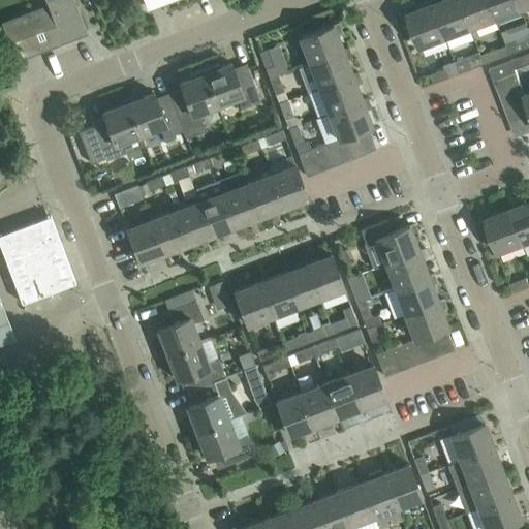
[(18,58),(52,44),(86,32),(74,3),(73,4),(71,0),(49,0),(53,11),(40,16),(37,18),(34,10),(4,23),(8,35),(17,56),(18,58)]
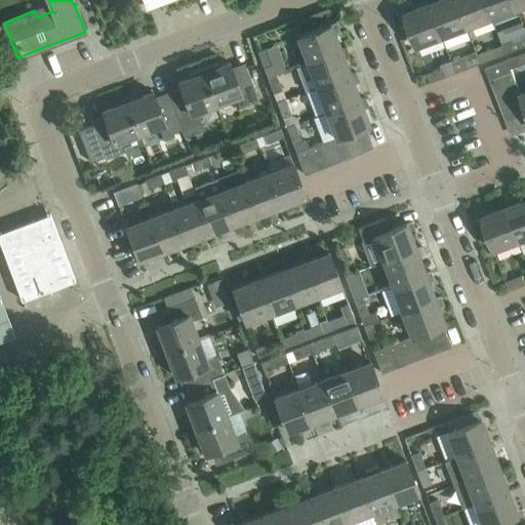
[(468,27),(456,0),(438,0),(430,3),(442,36),(468,27)]
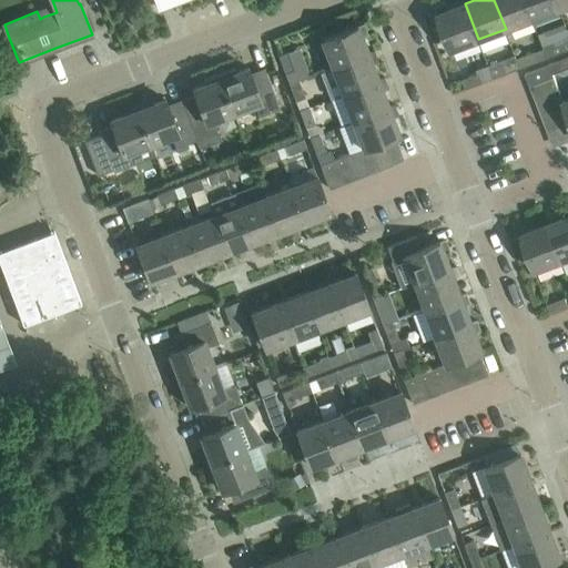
[(533,19),(525,0),(494,0),(506,29),(533,19)]
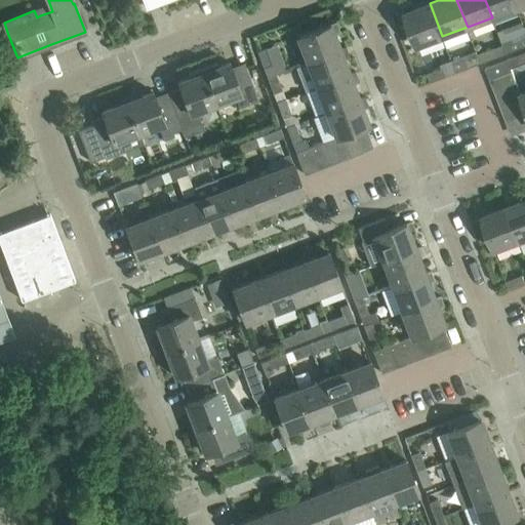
[(517,7),(514,0),(485,0),(492,17),(517,7)]
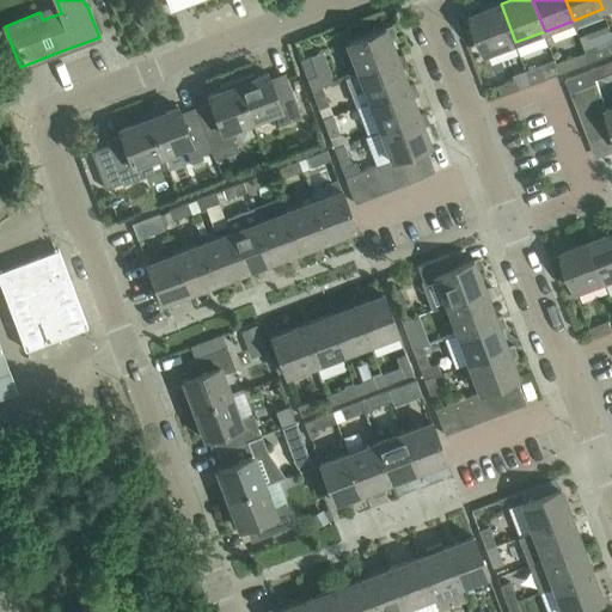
[(501,4),(471,14),(485,53),(515,42),(501,4)]
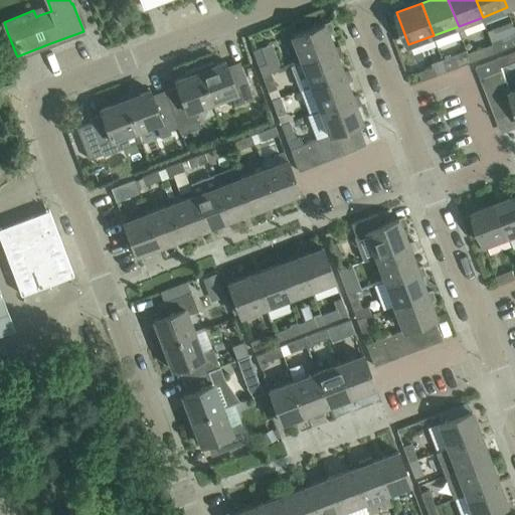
[(130,6),(117,11),(121,24),(134,19),(130,6)]
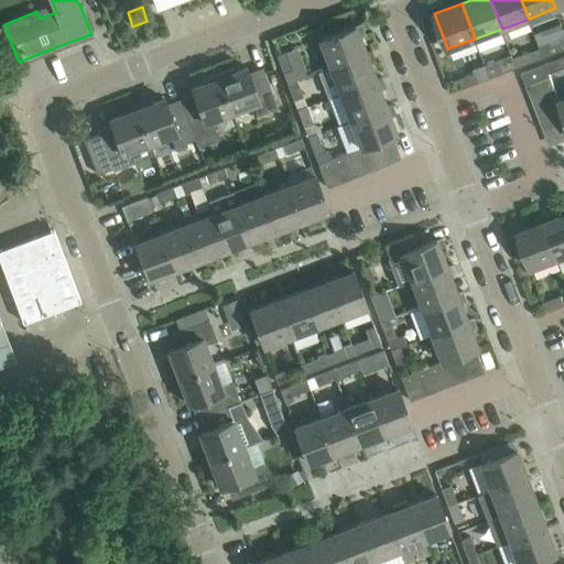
[(366,53),(355,25),(320,39),(331,66),(366,53)]
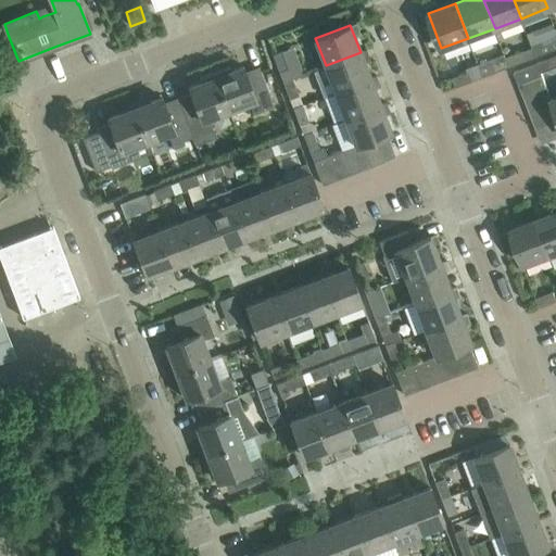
[(534,55),(552,50),(548,40),(531,47),(534,55)]
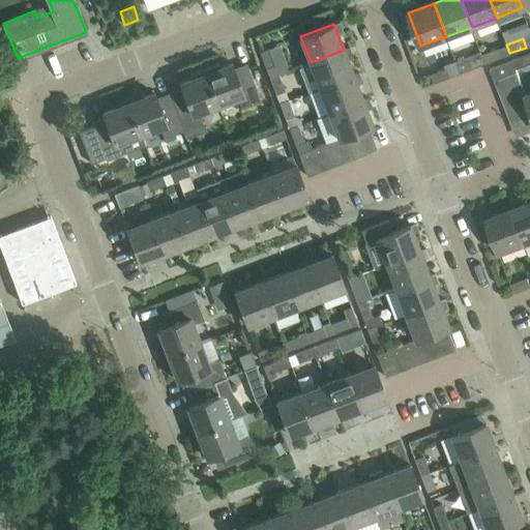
[(500,58),(497,48),(482,53),(481,54),(486,63),(500,58)]
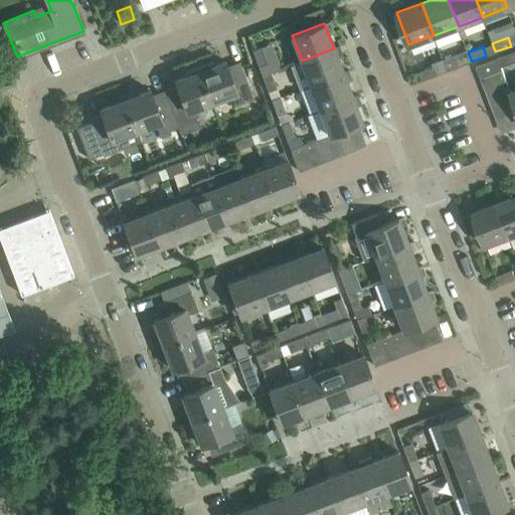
[(259,66),(267,63),(261,47),(252,50),(259,66)]
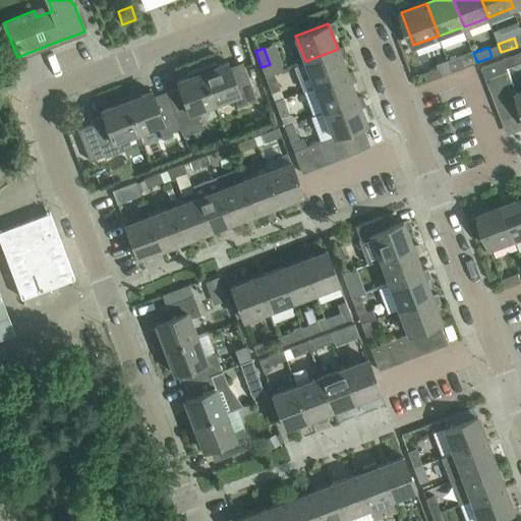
[(347,73),(338,49),(305,61),(314,85),(347,73)]
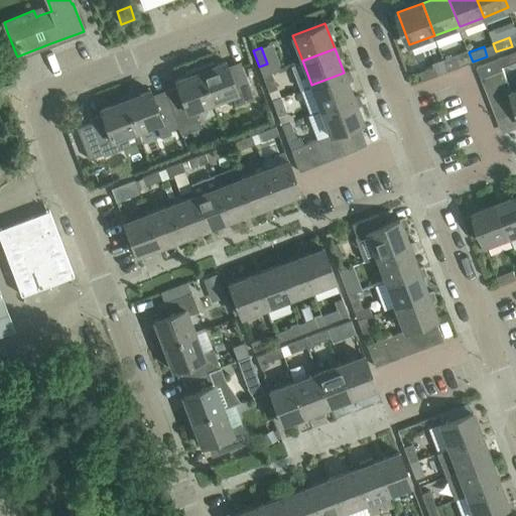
[(469,49),(444,58),(444,61),(448,71),(473,61),(469,52),(470,51),(469,49)]
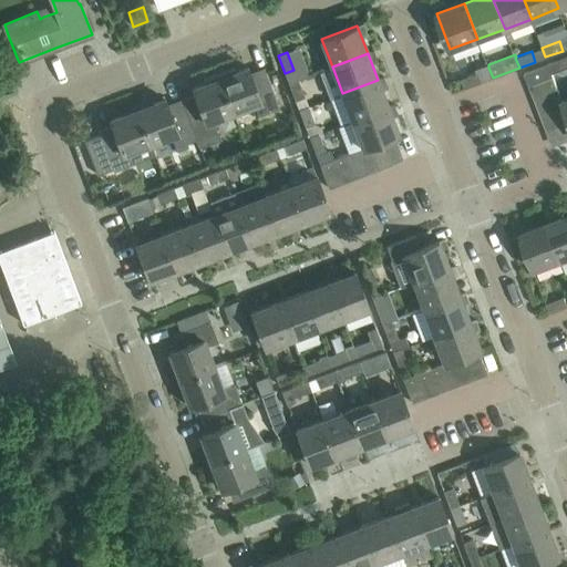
[(566,65),(566,55),(557,60),(560,69),(566,65)]
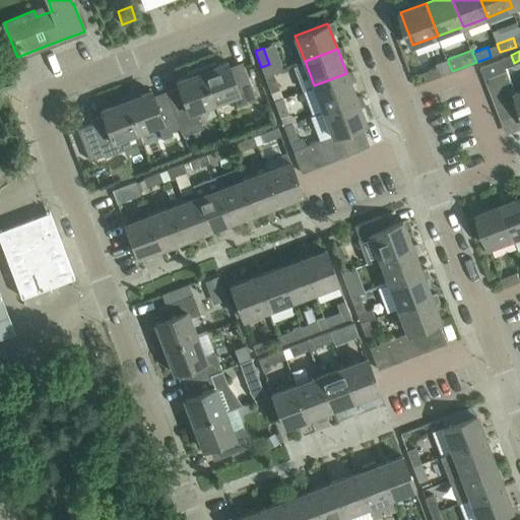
[(503,59),(500,60),(480,67),(485,78),(508,70),(503,59)]
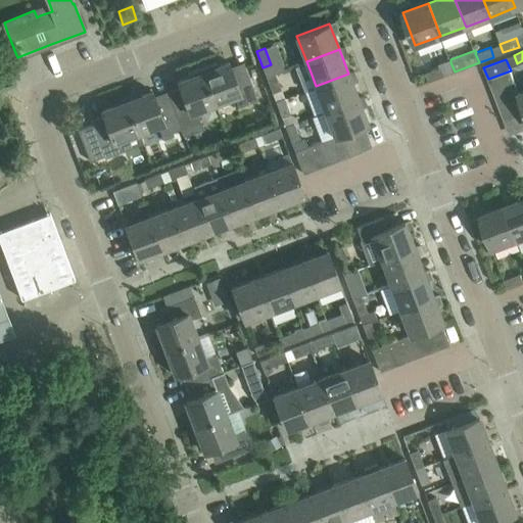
[(232,72),(229,61),(203,72),(216,102),(234,95),(238,106),(258,99),(245,66),(232,72)]
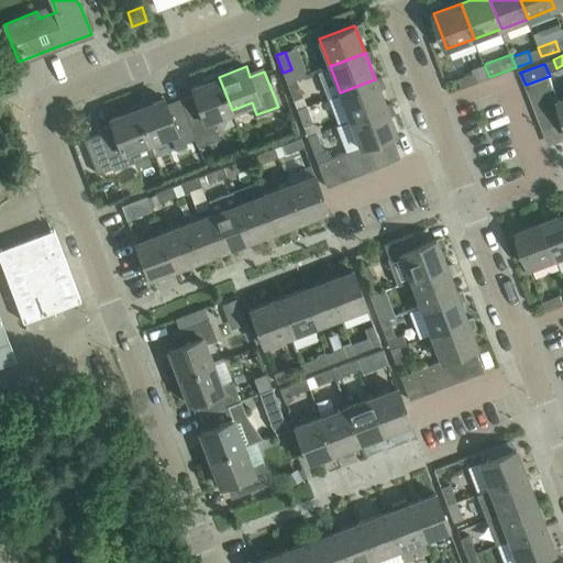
[(475,72),(457,77),(462,88),(479,81),(475,72)]
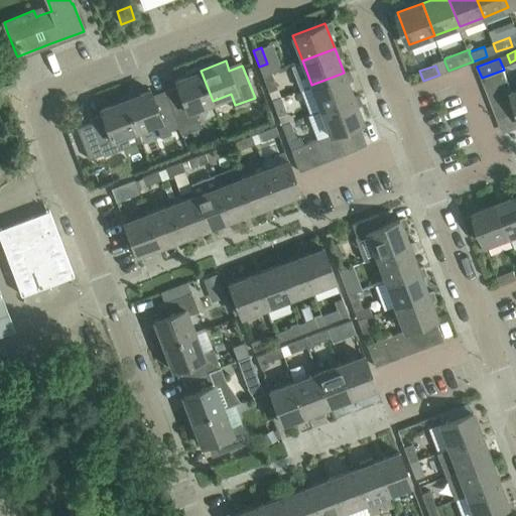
[(508,81),(504,70),(482,78),(486,89),(508,81)]
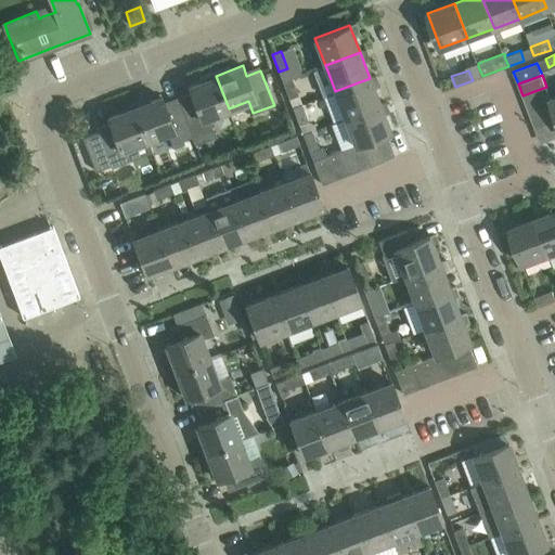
[(189,86),(191,92),(193,95),(179,101),(192,136),(213,128),(208,117),(229,108),(216,76),(189,86)]
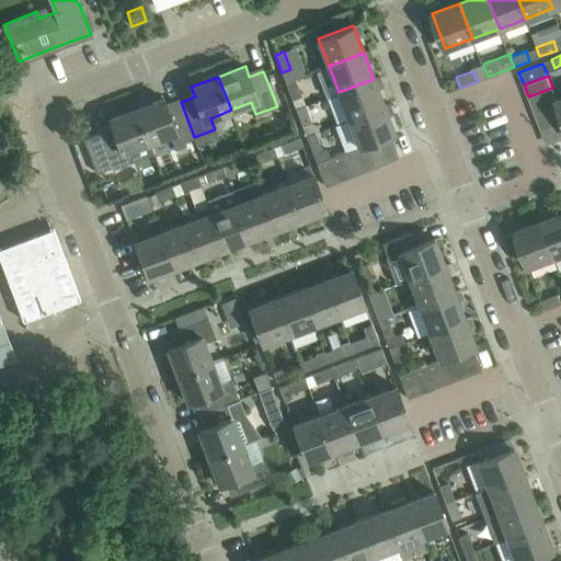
[(292,99),(300,95),(294,79),(285,82),(292,99)]
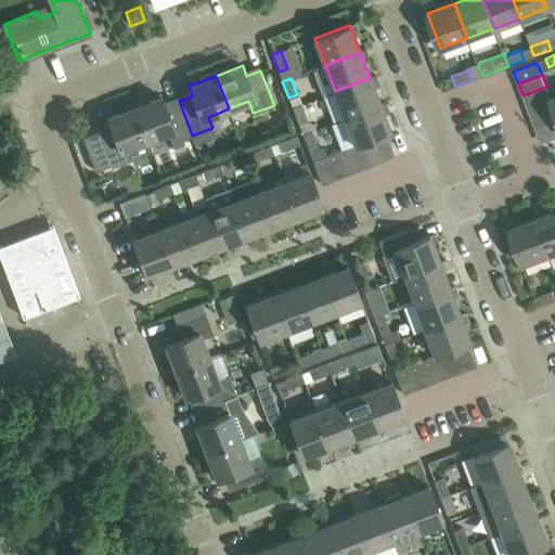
[(379,104),(370,78),(335,91),(345,118),(379,104)]
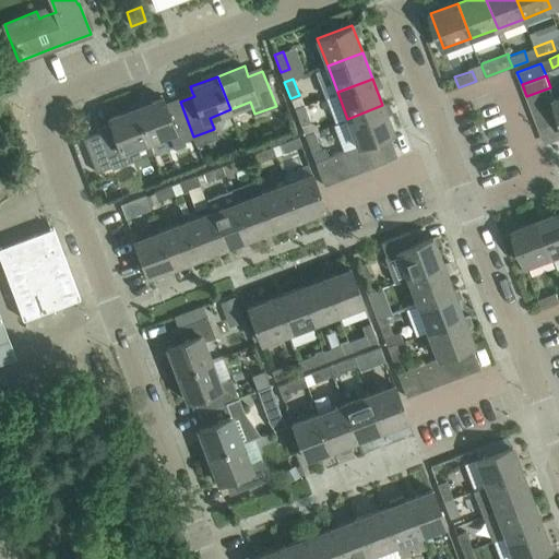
[(555,99),(550,87),(526,96),(531,108),(554,99),(555,99)]
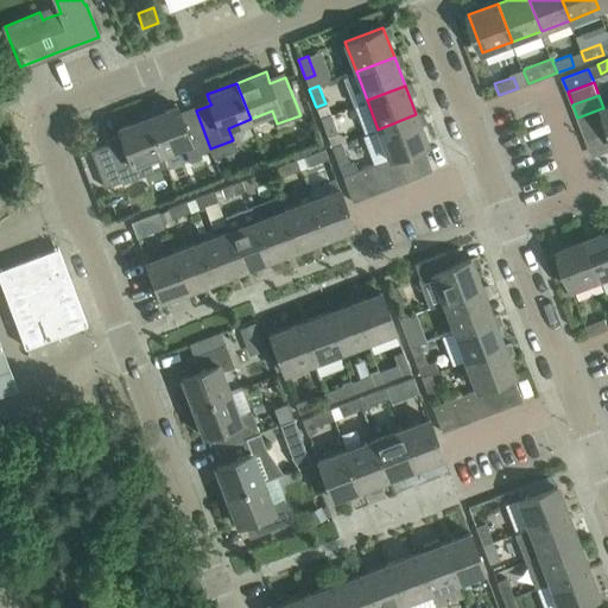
[(181,116),(177,106),(147,116),(162,153),(183,145),(188,157),(210,149),(196,111),(181,116)]
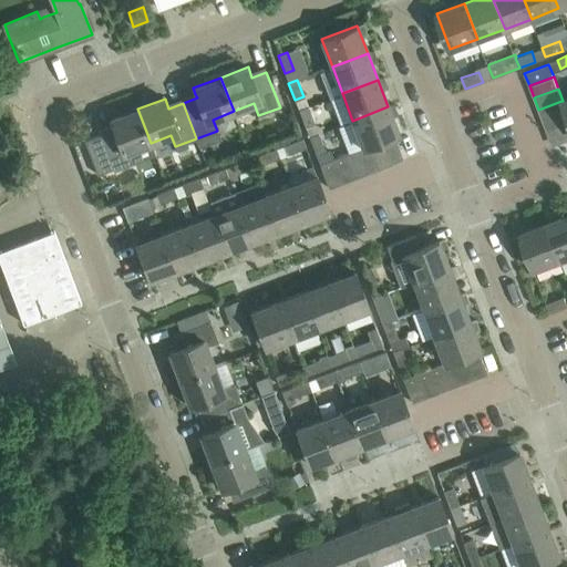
[(566,113),(563,101),(562,101),(538,110),(543,123),(566,113)]
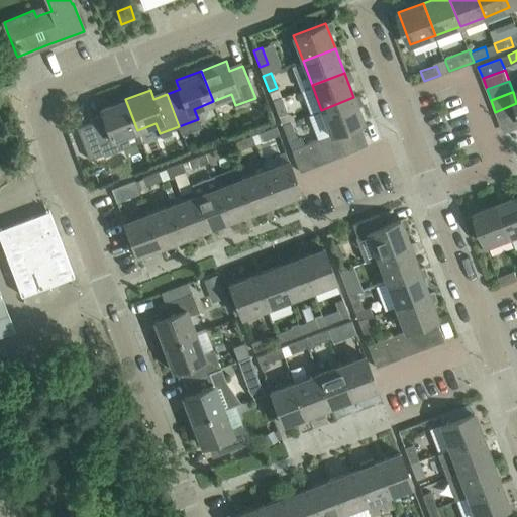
[(278,117),(286,114),(280,97),(272,99),(278,117)]
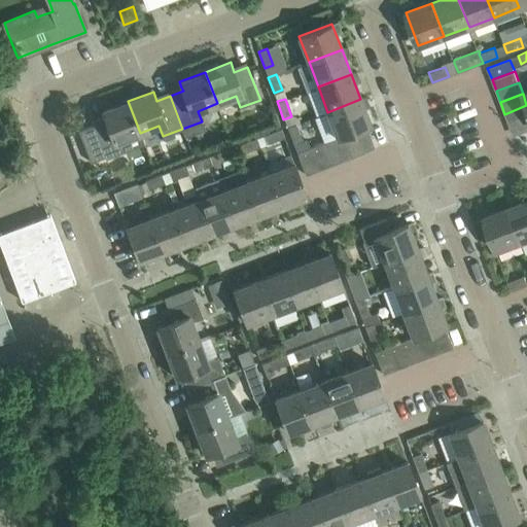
[(371,125),(360,99),(327,112),(337,137),(343,135),(355,131),(366,126),(371,125)]
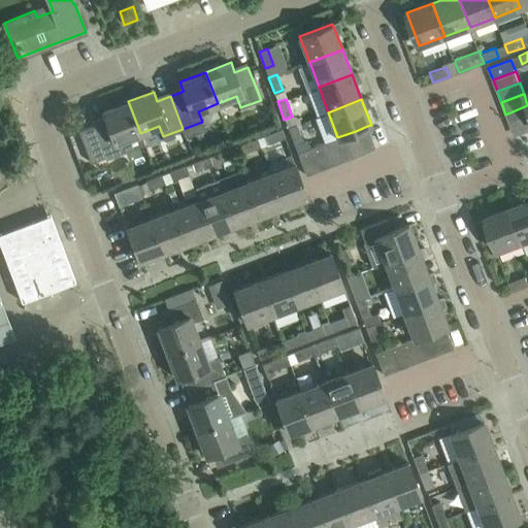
[(102,111),(106,121),(93,126),(106,159),(125,152),(121,140),(140,133),(128,101),(102,111)]
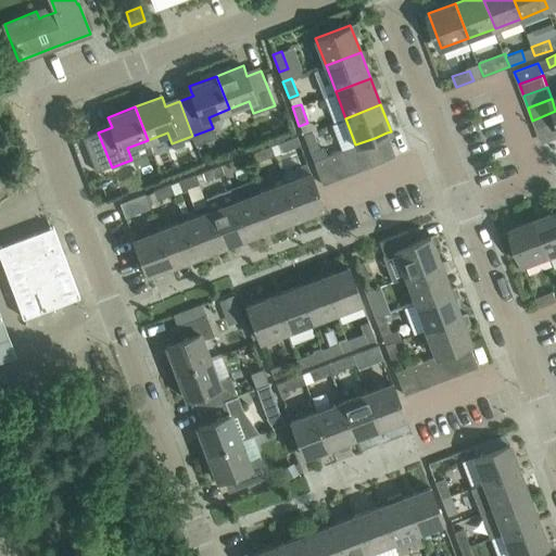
[(555,125),(555,112),(555,111),(532,121),(538,133),(555,125)]
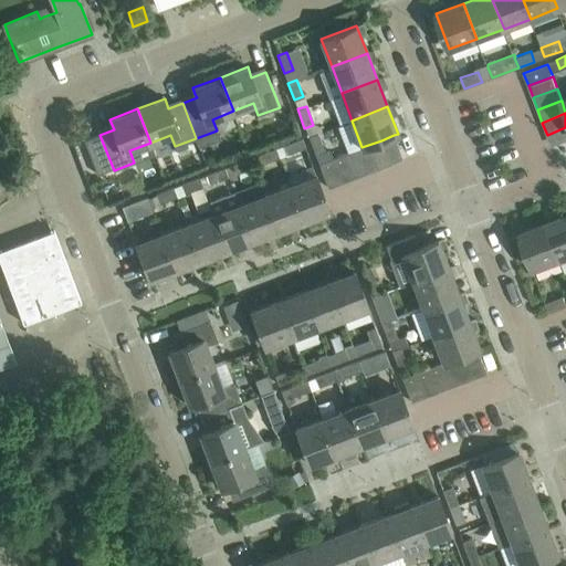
[(315,157),(324,154),(317,133),(307,137),(315,157)]
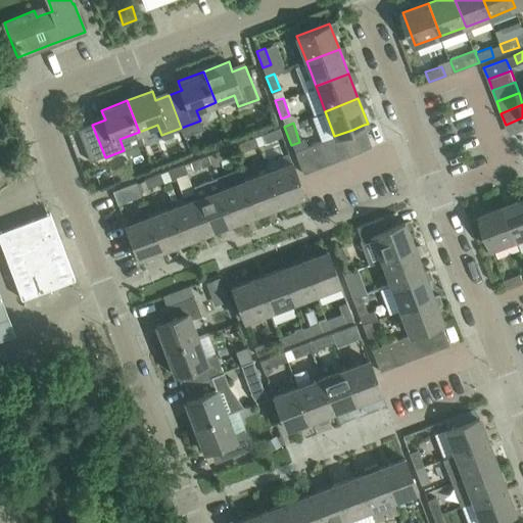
[(361,151),(372,147),(364,125),(352,130),(361,151)]
